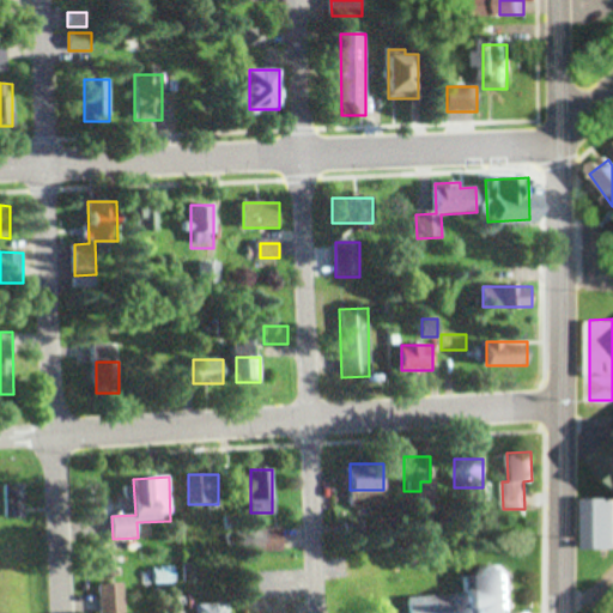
[(7,484),(7,519),(26,519),(26,484),(7,484)]
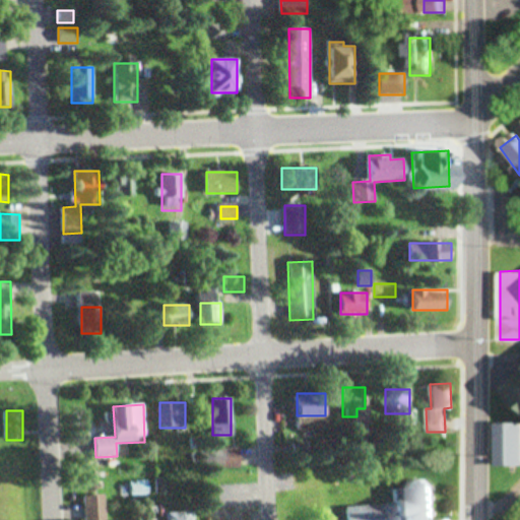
[(519,421),(500,421),(500,465),(519,465),(519,421)]
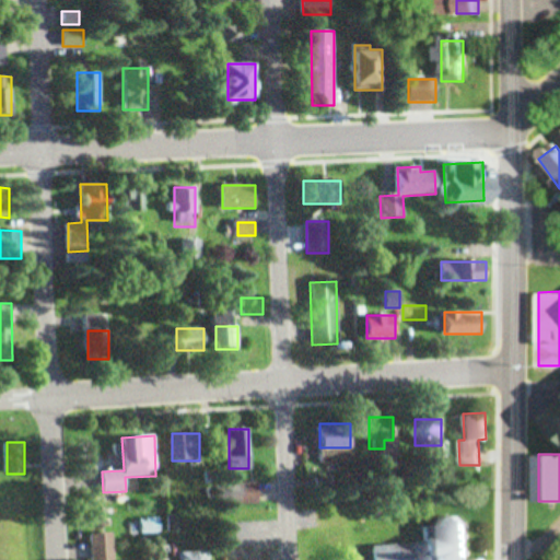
[(258,482),(231,482),(231,504),(258,504),(258,482)]
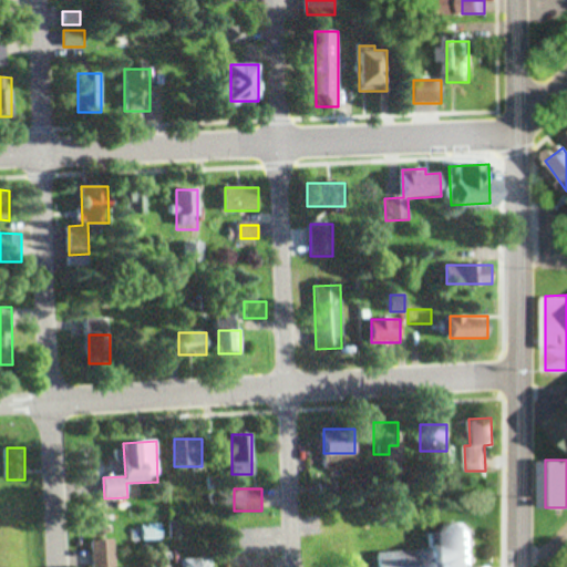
[(375,552),(375,566),(490,566),(490,564),(470,565),(468,526),(423,527),(424,549),(375,552)]
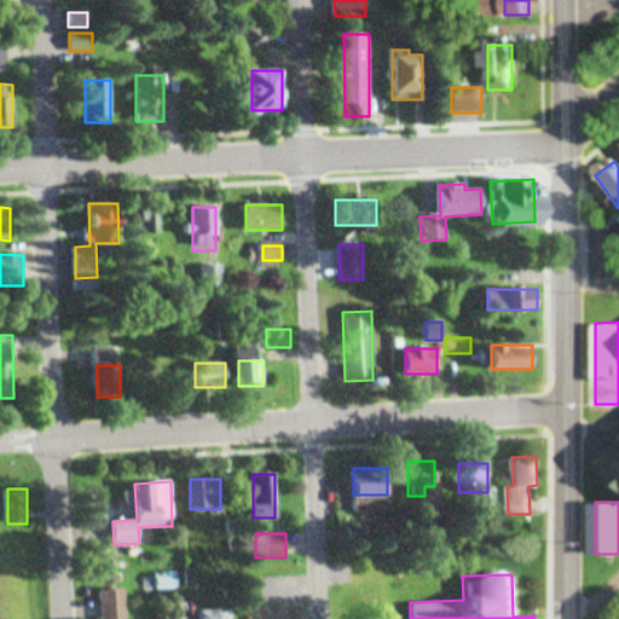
[(125,618),(126,590),(100,590),(100,618),(125,618)]
